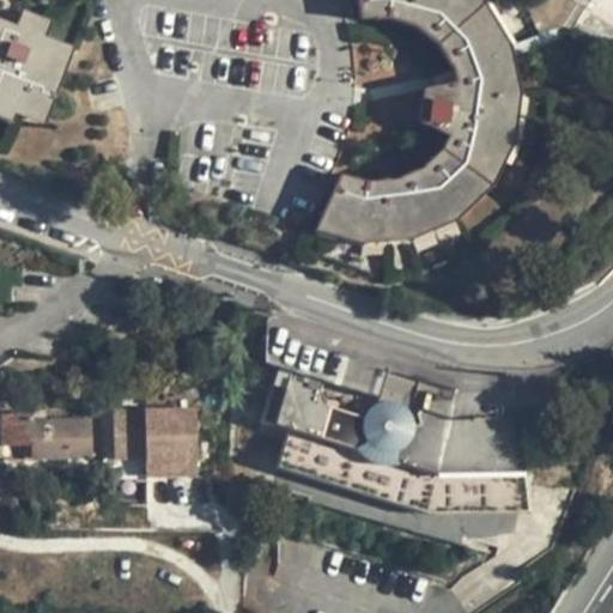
[(340,176),(317,224),(359,234),(406,232),(449,214),(481,183),(502,140),(508,97),(498,52),(472,10),(459,0),(357,0),(362,20),(389,19),(414,29),(438,47),(451,70),(454,84),(423,91),(417,123),(448,137),(441,150),(420,170),(393,182),(363,183),(340,176)]
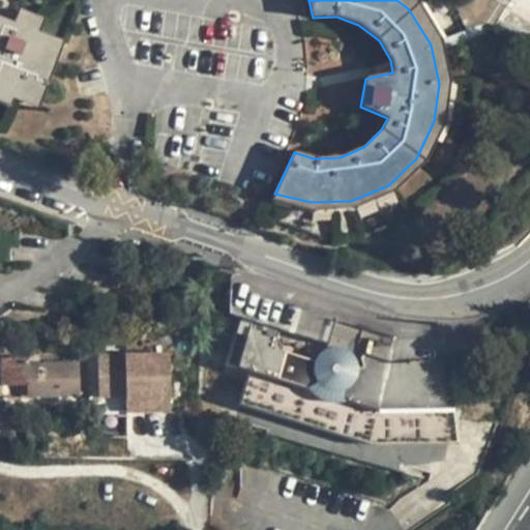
[(0,94),(13,99),(15,95),(38,104),(58,55),(33,46),(40,29),(15,19),(9,34),(0,31),(0,94)]
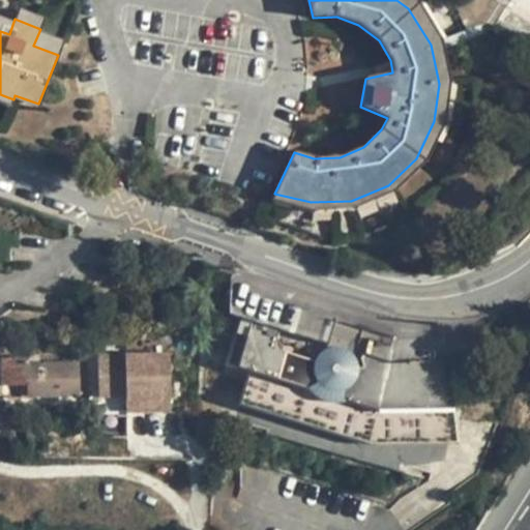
[(274,390),(267,411),(357,440),(455,439),(448,360),(390,362),(252,320),(258,296),(230,287),(230,315),(241,318),(230,364),(252,370),(248,382),(274,390)]
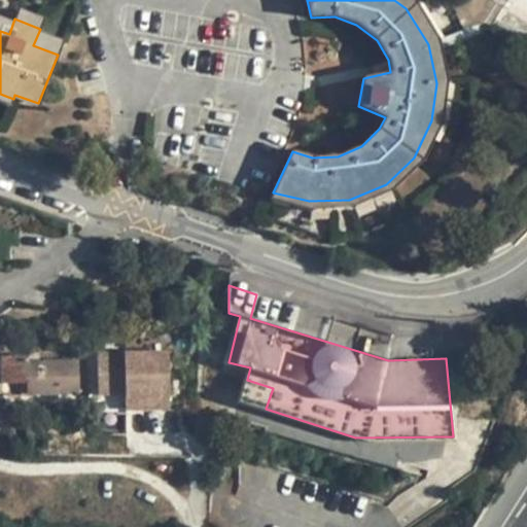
[(170,395),(169,340),(105,341),(105,353),(97,353),(98,393),(125,393),(125,396),(170,395)]
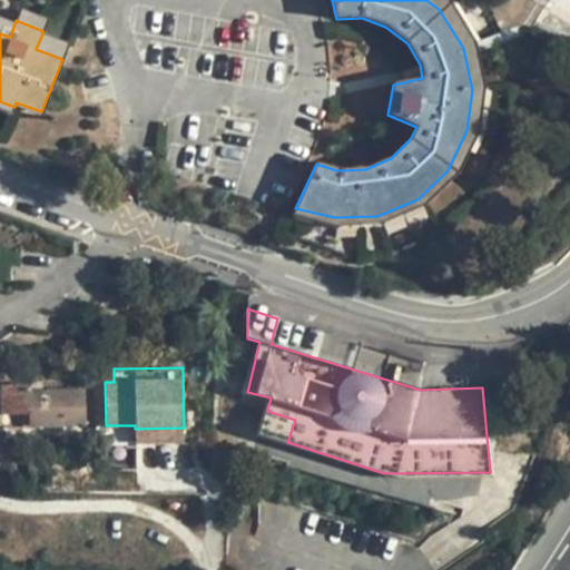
[(1,384),(2,415),(29,414),(30,426),(85,425),(85,390),(42,391),(30,392),(29,384),(1,384)]
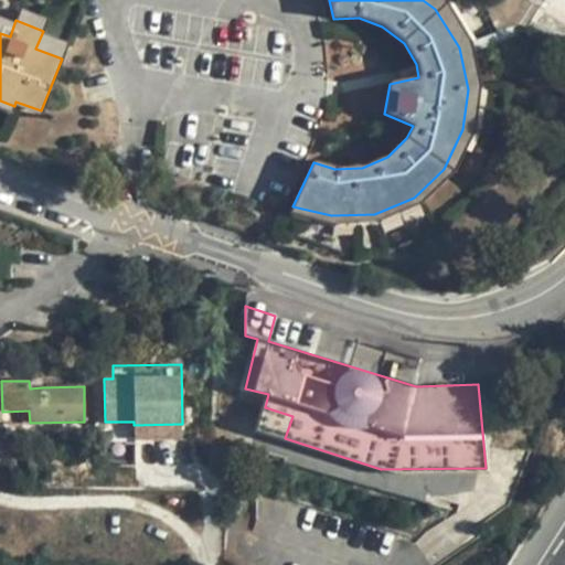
[(265,407),(258,429),(285,438),(292,416),(265,407)]
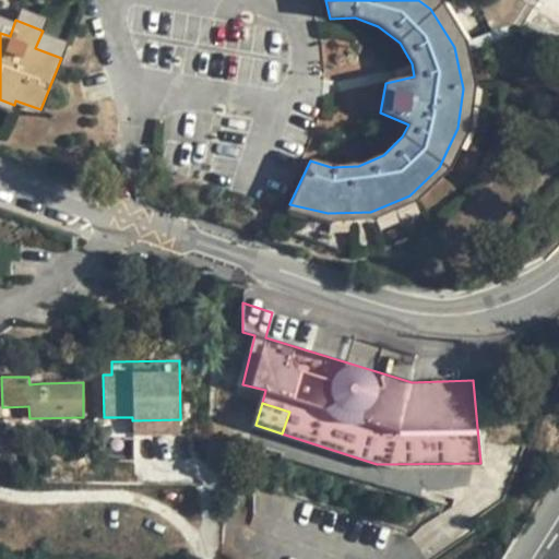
[(2,407),(2,419),(30,418),(28,406),(2,407)]
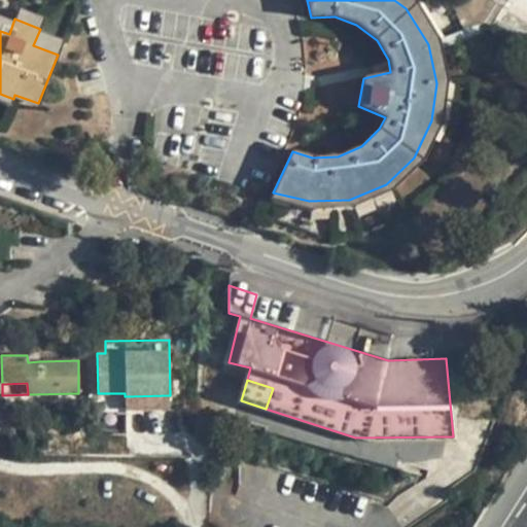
[(170,395),(125,396),(126,410),(170,409),(170,395)]
